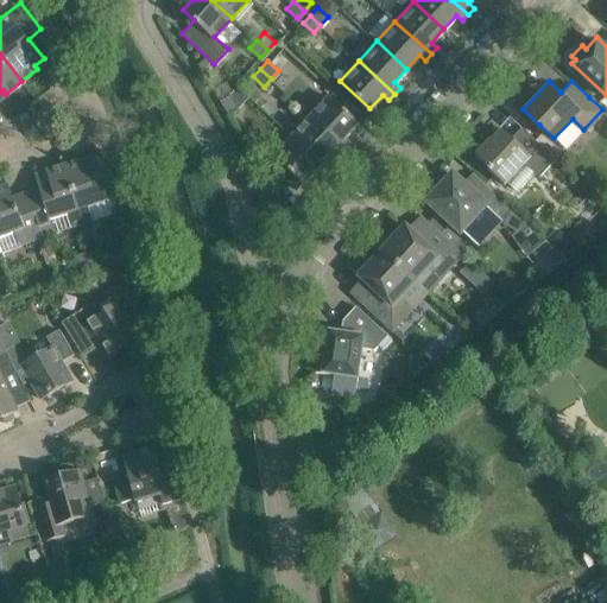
[(220,97),(227,110),(236,105),(228,93),(220,97)]
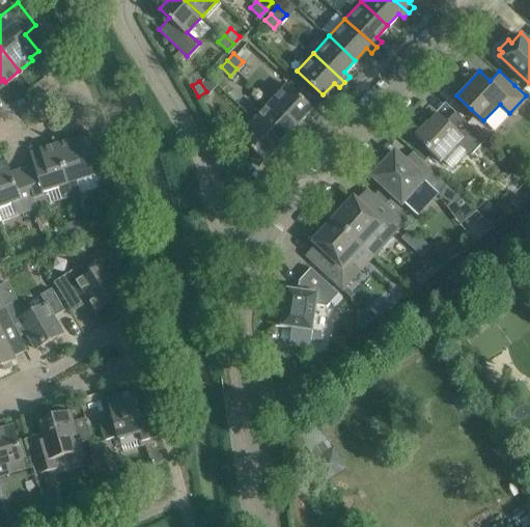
[(270,100),(301,129),(306,123),(301,118),(312,106),(286,82),(270,100)]
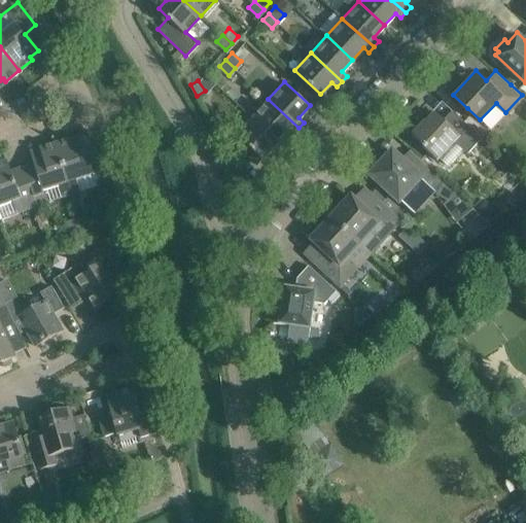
[(293,133),(299,128),(268,99),(252,116),(278,140),(288,128),(293,133)]
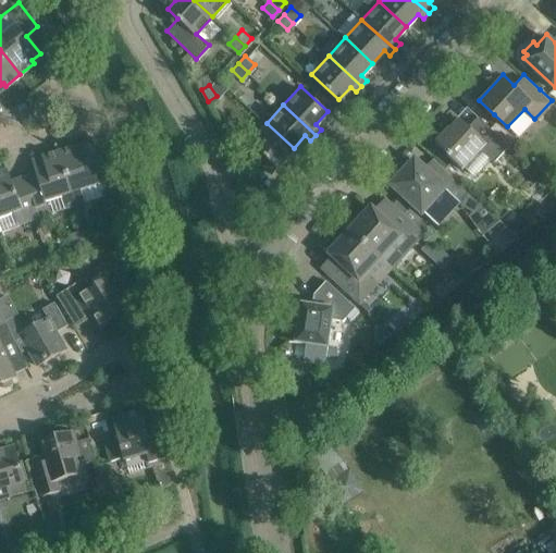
[(490,126),(477,114),(467,125),(458,117),(435,140),(447,151),(446,154),(460,167),(479,147),(493,160),(508,144),(493,130),(490,126)]
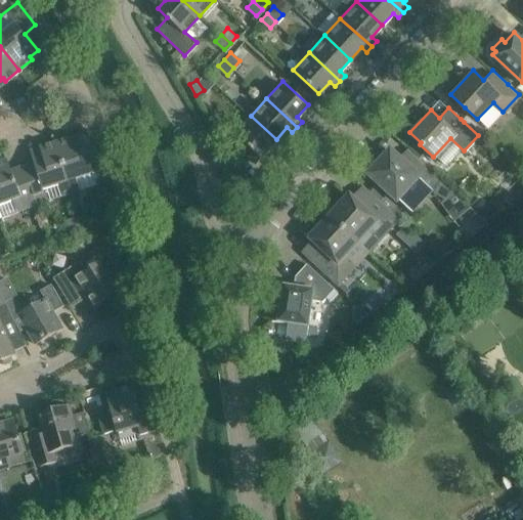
[(467,114),(461,119),(464,122),(478,135),(483,129),(467,114)]
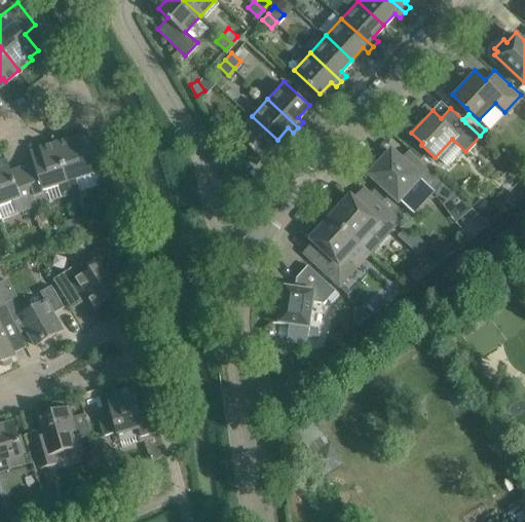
[(277,140),(252,116),(235,134),(253,150),(249,154),(257,162),(277,140)]
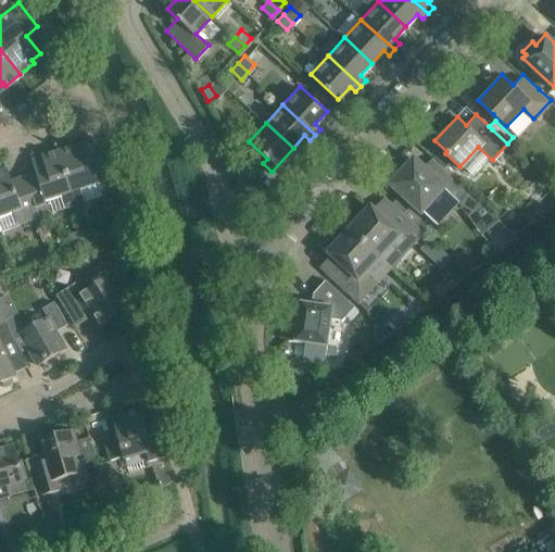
[(75,142),(58,148),(75,202),(84,200),(79,187),(99,182),(101,190),(113,186),(105,162),(95,165),(87,142),(76,146),(75,142)]
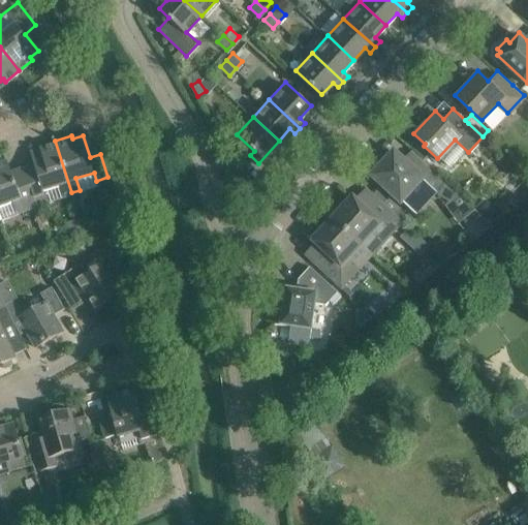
[(23,166),(35,205),(36,204),(34,197),(43,193),(42,189),(60,183),(64,194),(71,192),(55,141),(39,146),(40,149),(30,152),(33,163),(23,166)]
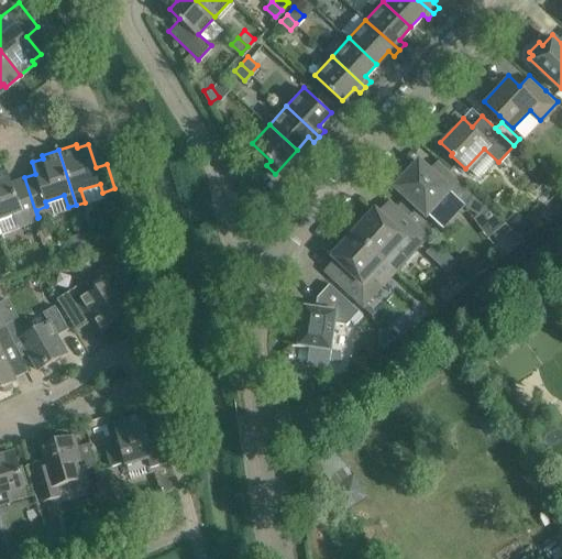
[(485,204),(437,159),(428,167),(418,159),(394,185),(410,199),(426,214),(427,212),(439,223),(461,199),(465,204),(464,205),(477,211),(485,204)]
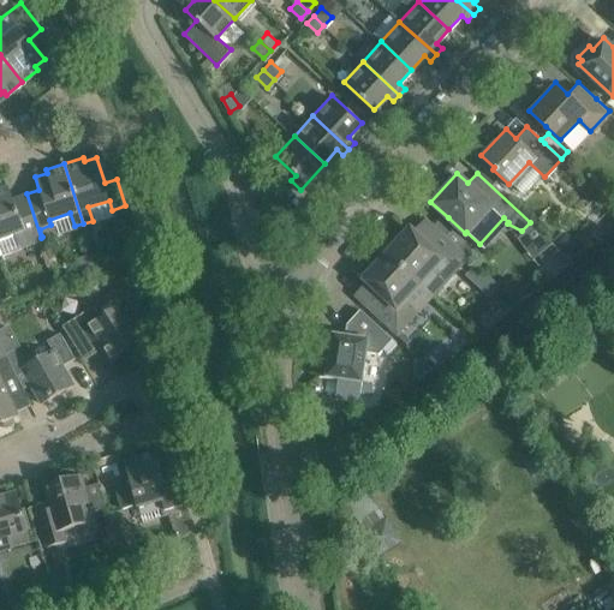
[(0,252),(41,238),(27,193),(25,191),(24,191),(25,195),(13,199),(7,183),(0,185),(0,252)]
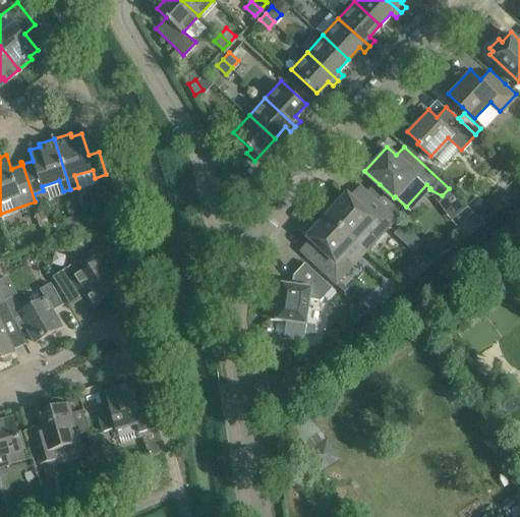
[(395,216),(380,203),(364,188),(355,198),(346,190),(338,200),(334,196),(325,207),(329,211),(326,213),(354,239),(365,248),(395,216)]
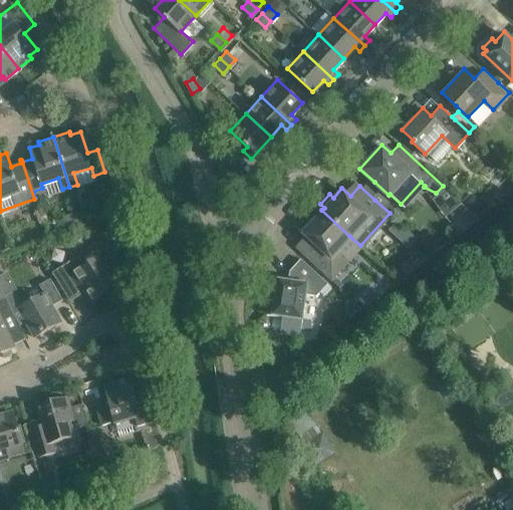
[(349,236),(321,210),(302,231),(310,239),(301,249),(330,277),(348,257),(338,248),(349,236)]
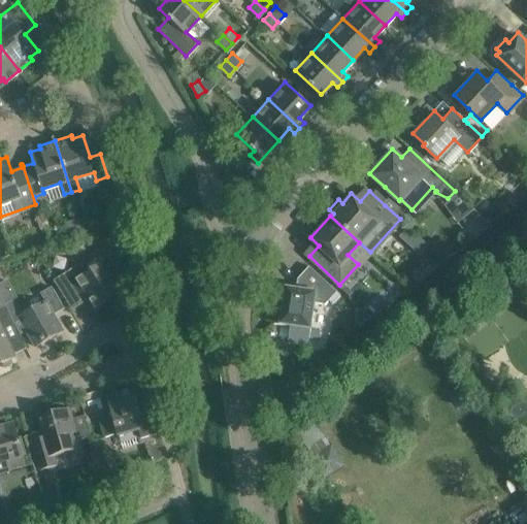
[(54,277),(59,287),(70,304),(86,294),(95,308),(117,294),(97,263),(80,272),(75,264),(54,277)]
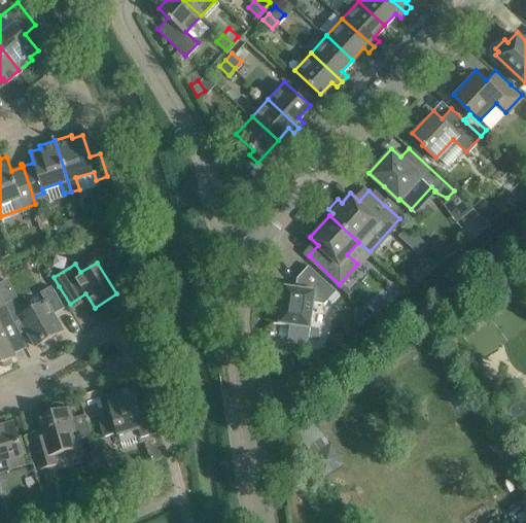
[(323,302),(336,288),(308,263),(295,275),(294,286),(284,284),(281,303),(273,302),(270,320),(288,322),(286,339),(307,342),(313,300),(323,302)]
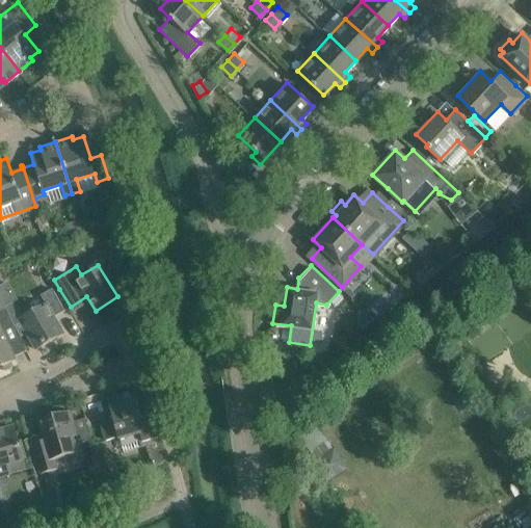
[(18,317),(25,328),(35,346),(62,331),(53,314),(63,308),(51,286),(40,293),(45,301),(18,317)]
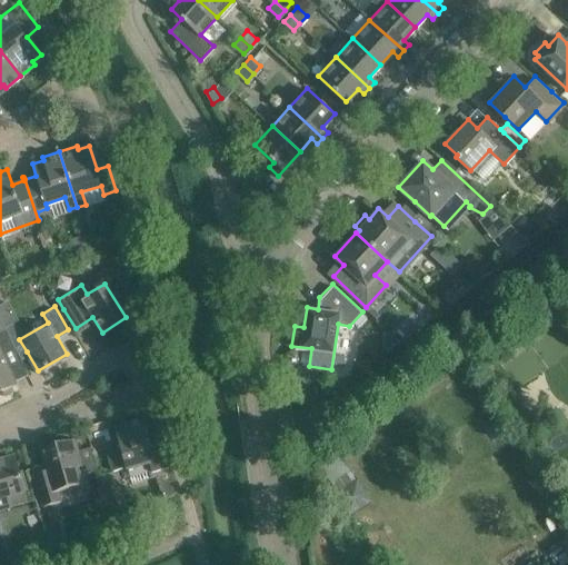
[(0,389),(16,382),(0,349),(12,344),(5,327),(0,317),(0,389)]
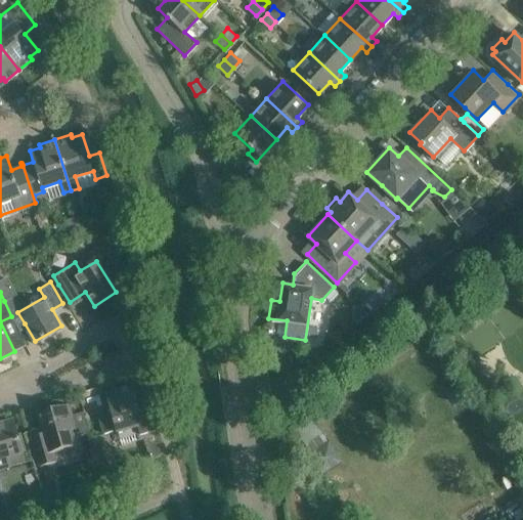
[(14,298),(6,301),(10,310),(18,306),(14,298)]
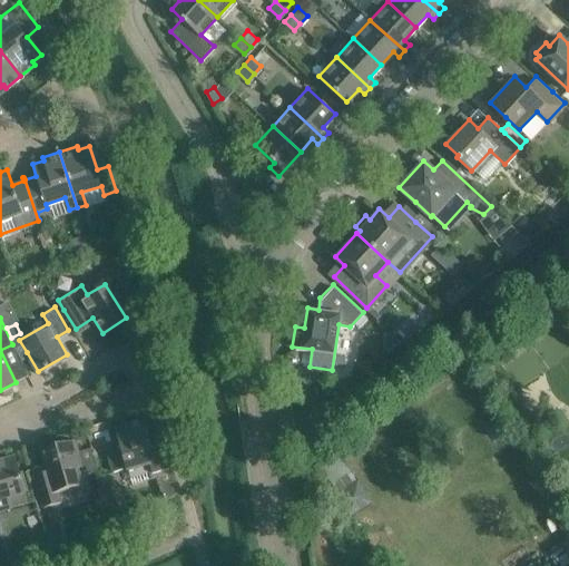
[(146,462),(150,476),(173,469),(162,431),(148,435),(144,417),(125,422),(126,426),(115,429),(120,448),(107,451),(113,469),(125,466),(126,469),(146,462)]
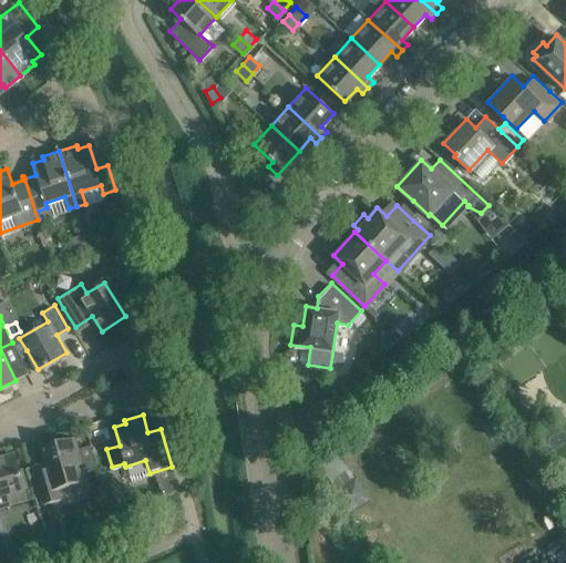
[(31,464),(38,485),(42,502),(60,498),(57,487),(81,480),(76,463),(83,461),(85,469),(95,467),(90,443),(78,447),(74,434),(40,444),(44,460),(31,464)]
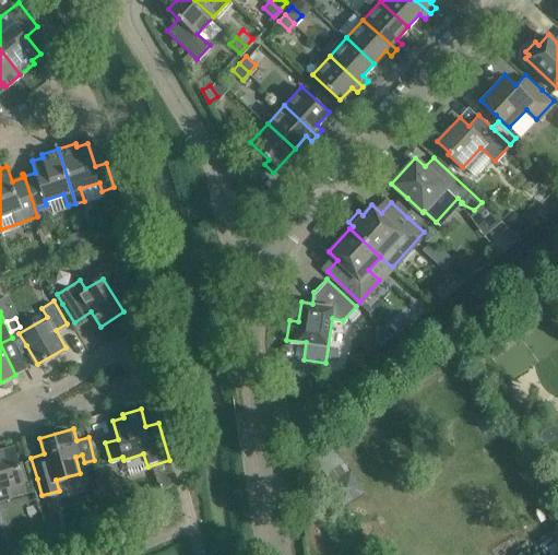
[(6,485),(23,481),(22,479),(24,475),(21,463),(18,461),(13,446),(0,449),(0,498),(9,496),(6,485)]
